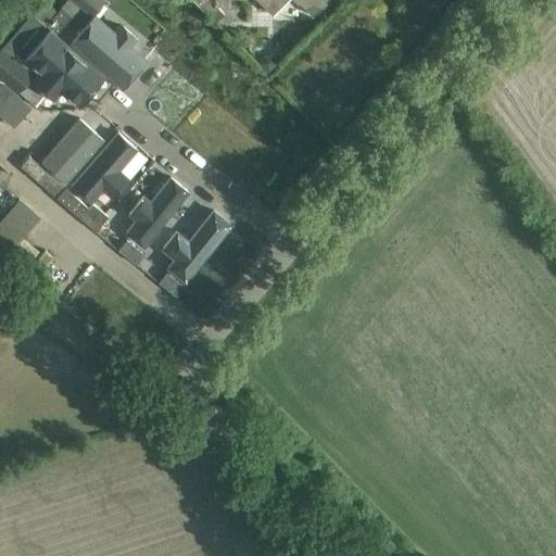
[(104,1),(103,0),(66,0),(61,8),(71,16),(79,7),(91,16),(104,1)]
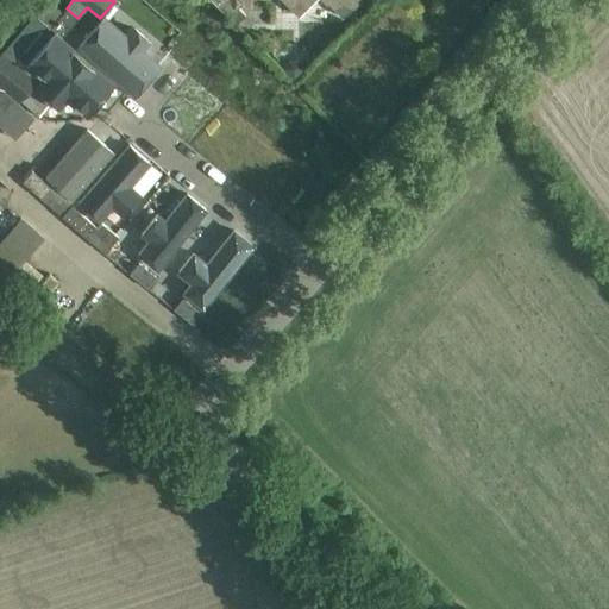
[(237,7),(240,2),(238,0),(223,0),(218,6),(236,24),(245,16),(237,7)]
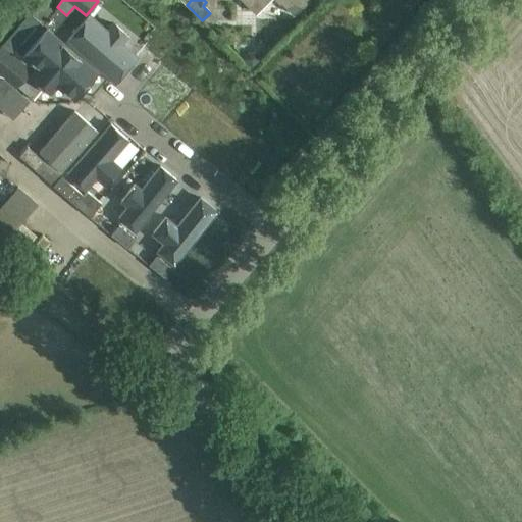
[(242,0),(254,12),(266,0),(278,0),(294,14),(306,1),(304,0),(242,0)]
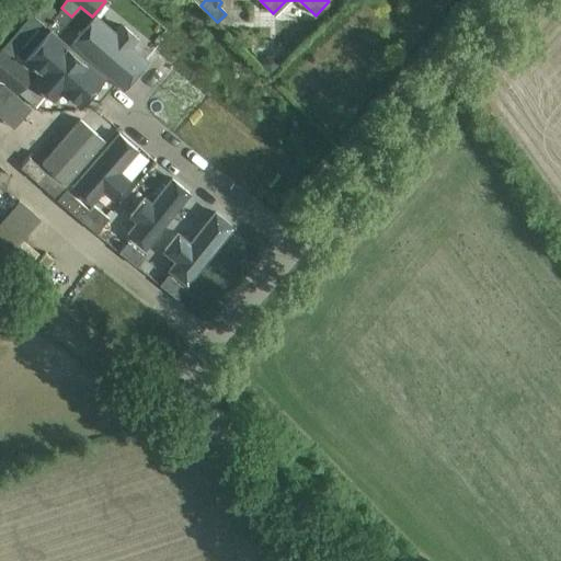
[(61,8),(52,19),(46,25),(57,34),(69,19),(71,16),(61,8)]
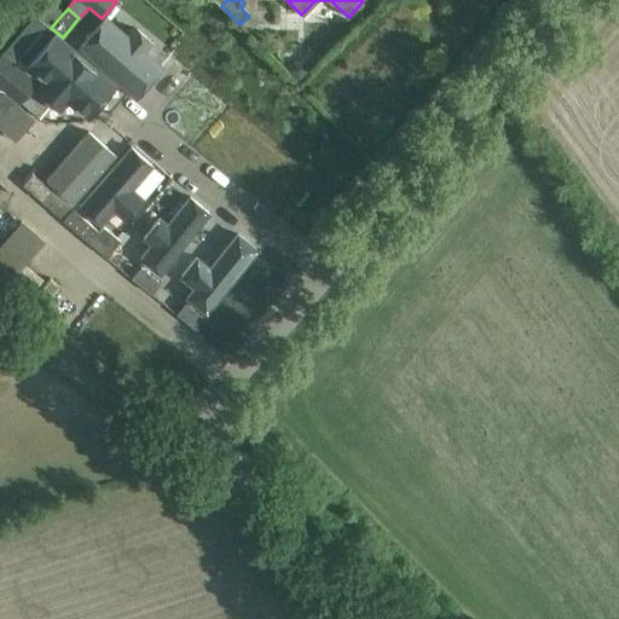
[(35,19),(33,16),(1,53),(5,57),(13,63),(45,27),(35,19)]
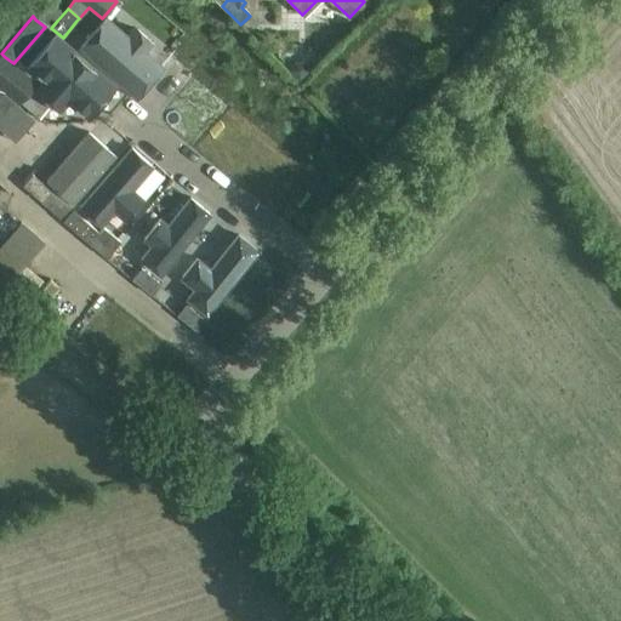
[(79,50),(136,98),(164,66),(107,17),(79,50)]
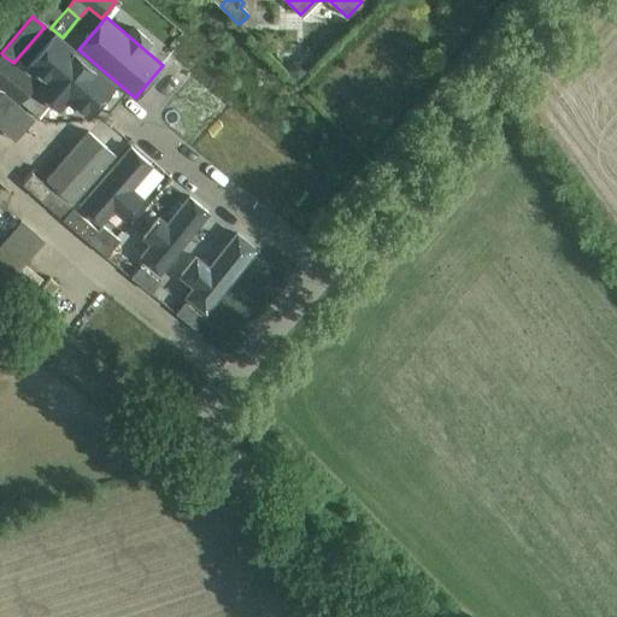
[(52,34),(25,66),(41,80),(34,88),(59,110),(66,101),(88,118),(115,86),(52,34)]
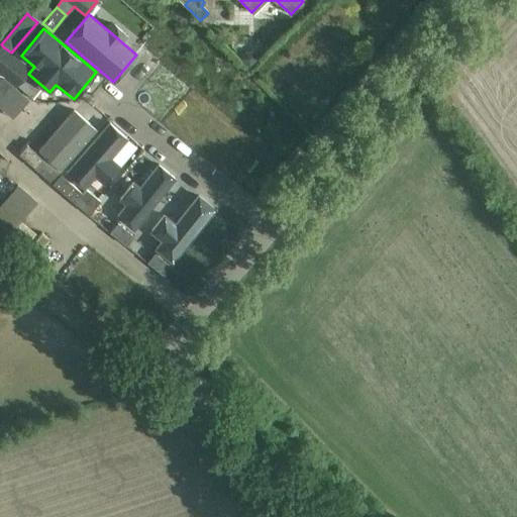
[(1,44),(0,45),(0,73),(5,77),(16,86),(30,69),(11,53),(4,47),(1,44)]
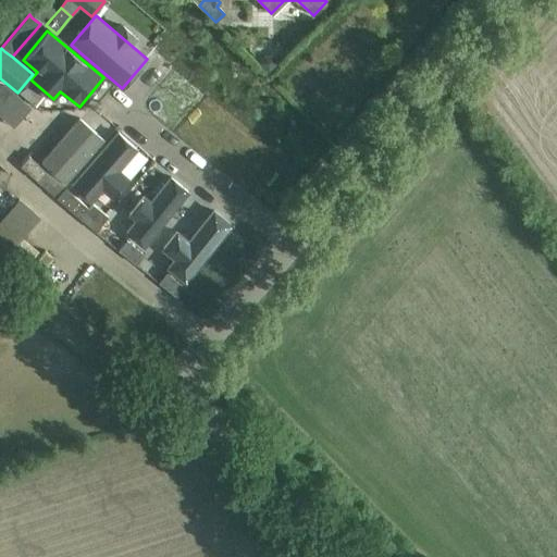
[(258,62),(269,72),(279,62),(272,57),(264,57),(258,62)]
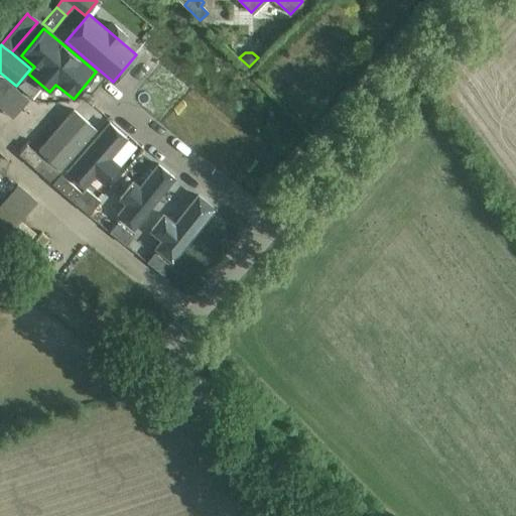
[(60,168),(95,128),(73,109),(38,149),(45,155),(47,157),(60,168)]
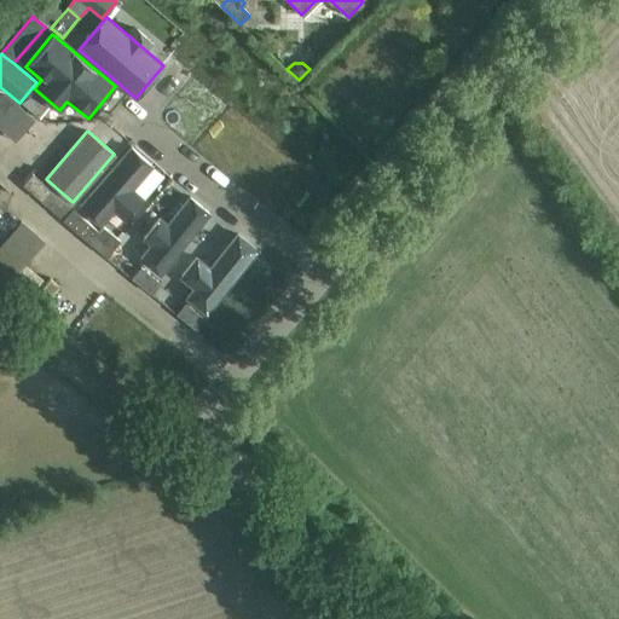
[(131,146),(79,206),(100,225),(113,210),(126,221),(145,200),(133,189),(152,166),(131,146)]
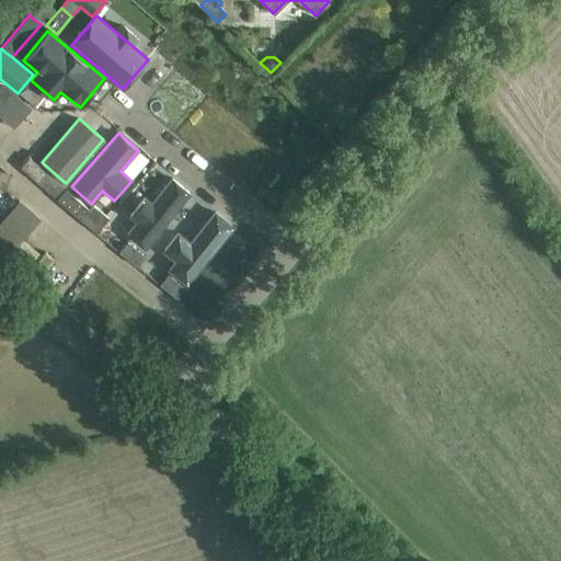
[(20,167),(37,182),(46,172),(29,157),(20,167)]
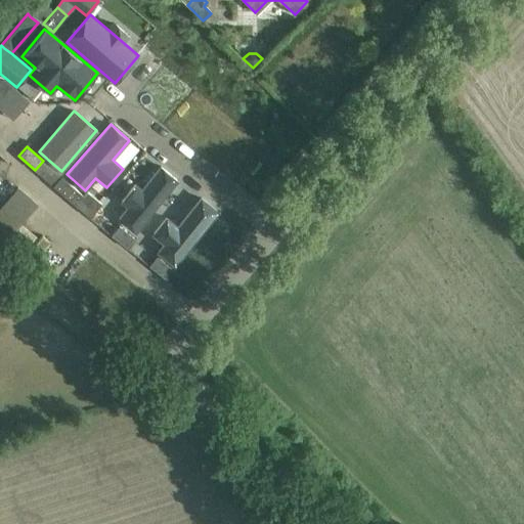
[(35,170),(53,185),(61,176),(63,174),(61,171),(48,160),(46,158),(43,161),(35,170)]
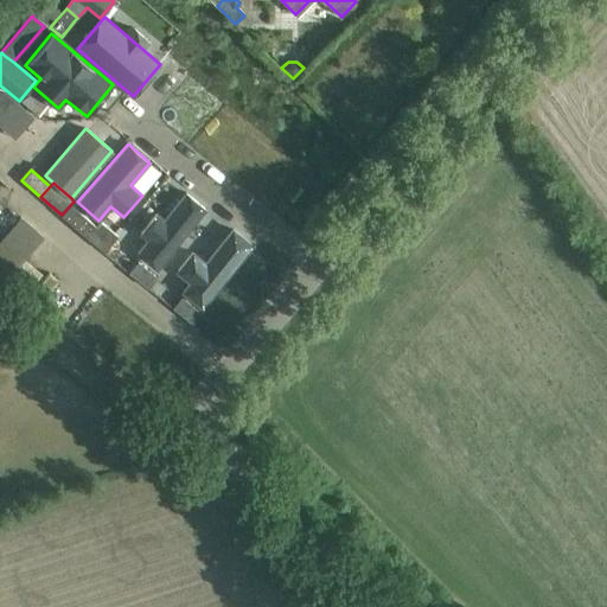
[(157,273),(204,216),(183,198),(135,255),(157,273)]
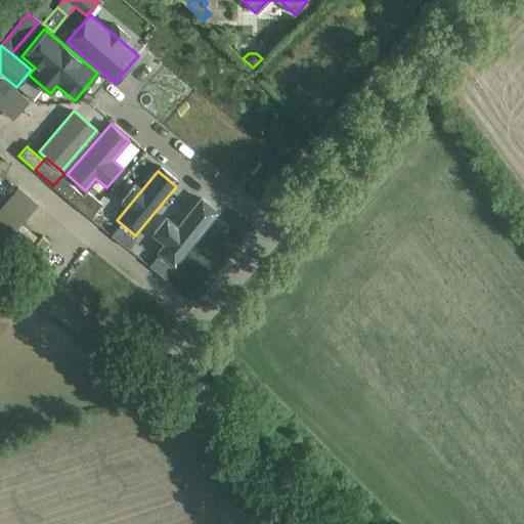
[(61,176),(53,185),(70,200),(78,190),(61,176)]
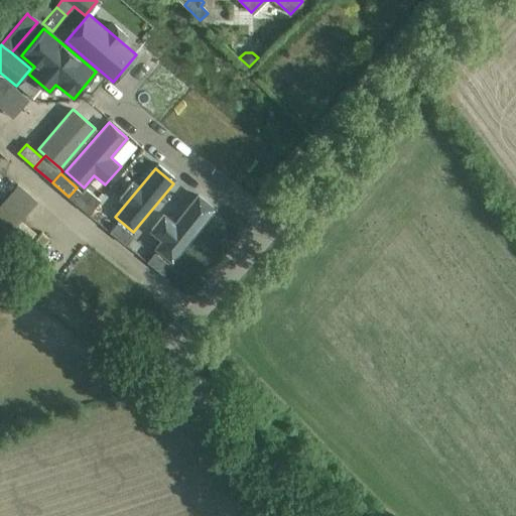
[(37,201),(17,183),(0,204),(0,228),(8,235),(37,201)]
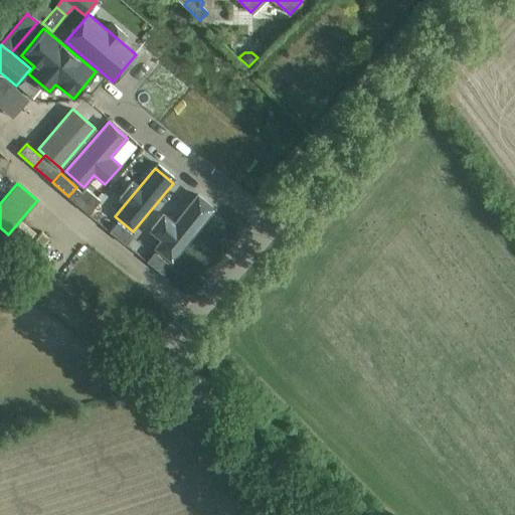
[(82,193),(76,187),(68,196),(89,214),(97,205),(100,201),(87,189),(82,193)]
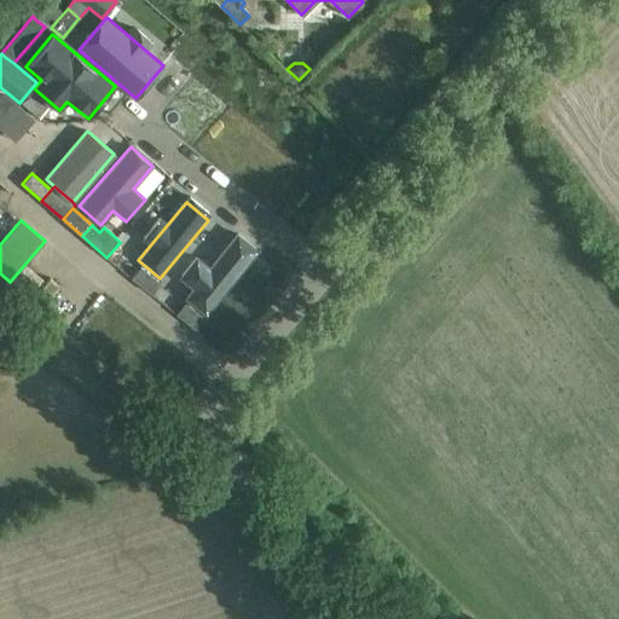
[(255,254),(238,239),(190,299),(207,313),(255,254)]
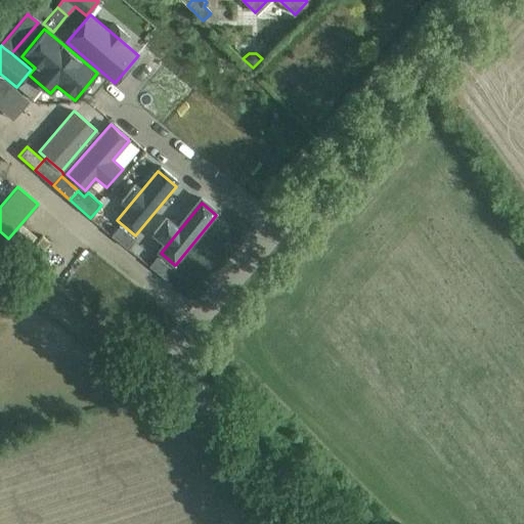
[(112,235),(128,249),(136,238),(119,225),(112,235)]
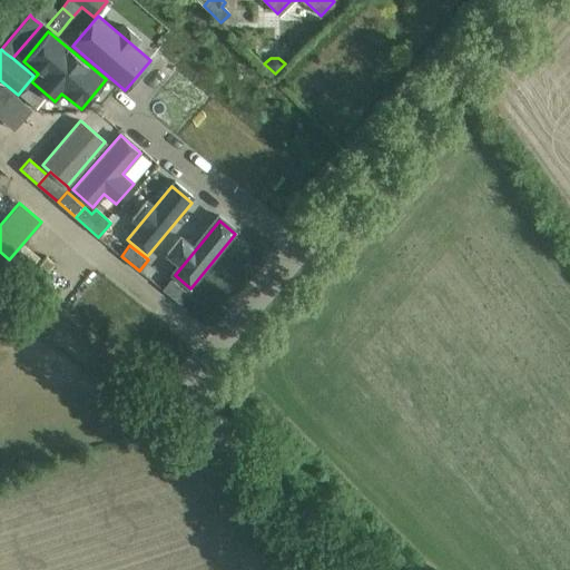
[(157,247),(148,259),(139,271),(156,283),(174,261),(157,247)]
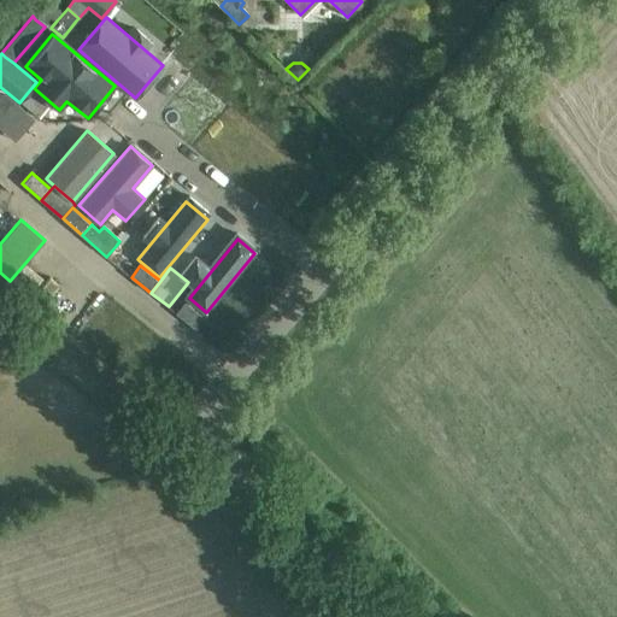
[(176,312),(195,328),(205,317),(184,301),(176,312)]
